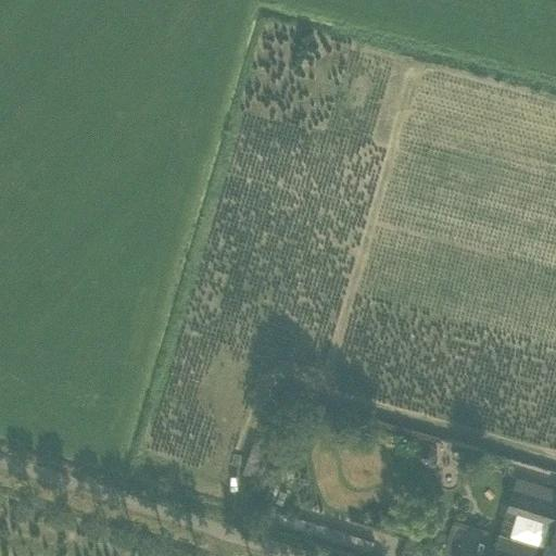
[(253,442),(244,471),(261,477),(270,447),(253,442)]
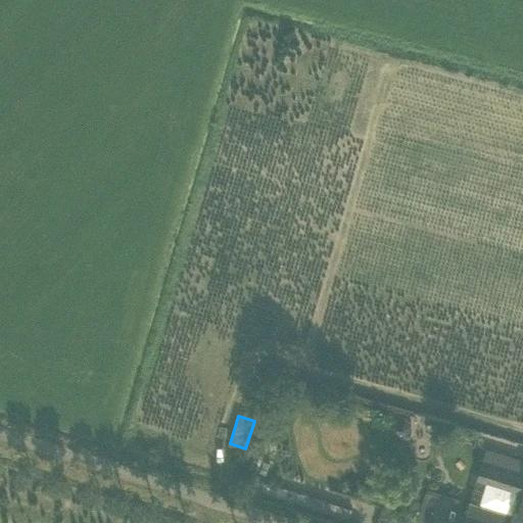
[(522,522),(522,461),(485,450),(478,476),(521,489),(513,515),(470,502),(463,522),(522,522)]
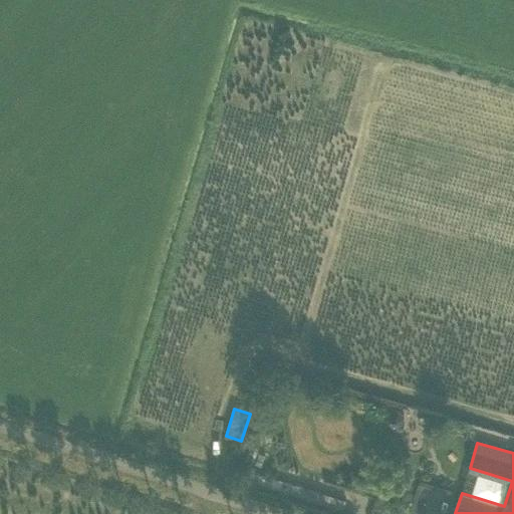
[(289,494),(293,483),(274,477),(271,488),(289,494)]
